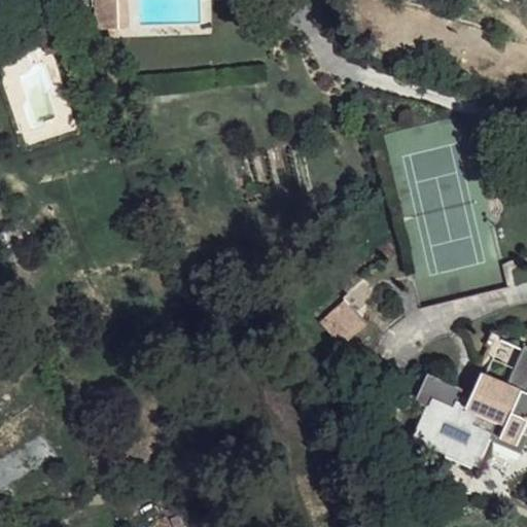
[(95,0),(96,29),(108,28),(119,28),(129,28),(127,0),(95,0)]
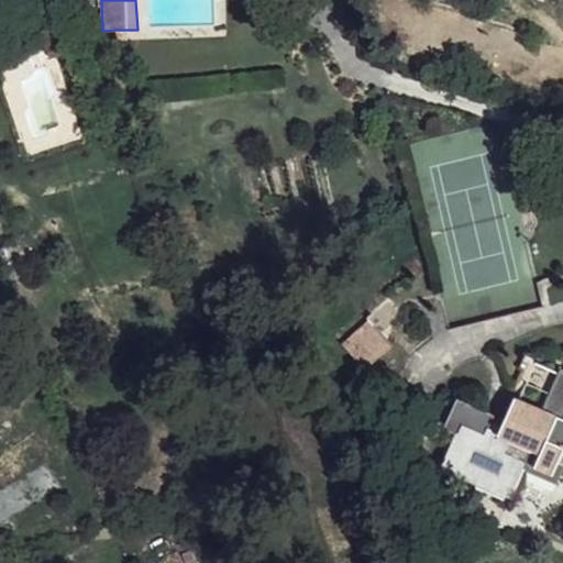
[(64,20),(42,29),(52,58),(75,48),(72,40),(78,36),(74,23),(67,26),(64,20)]
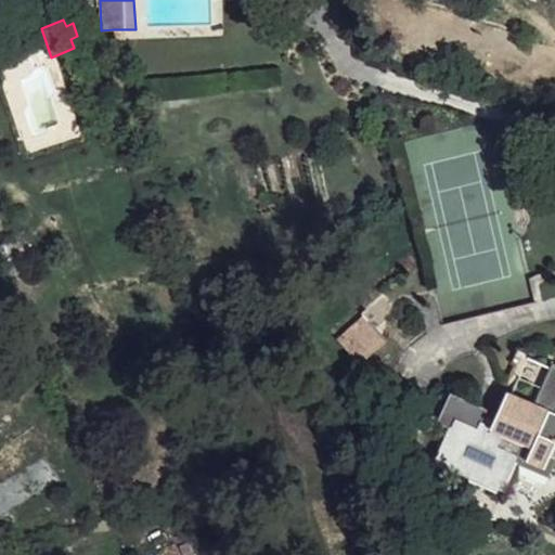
[(114,29),(114,39),(126,39),(126,29),(114,29)]
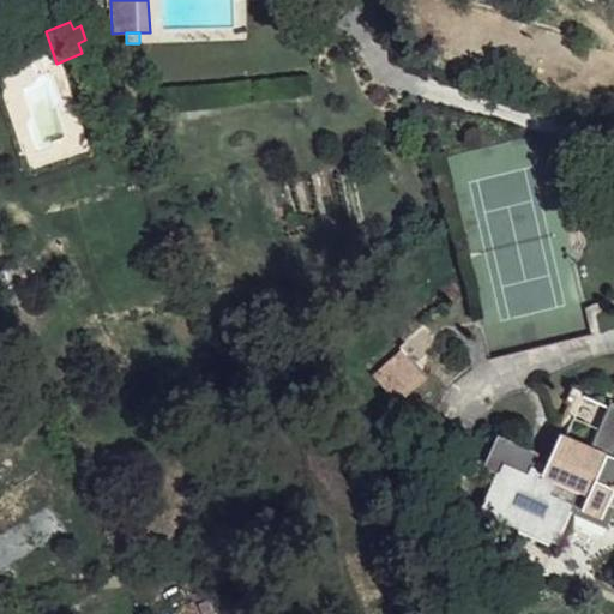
[(402,348),(373,374),(398,401),(427,375),(402,348)]
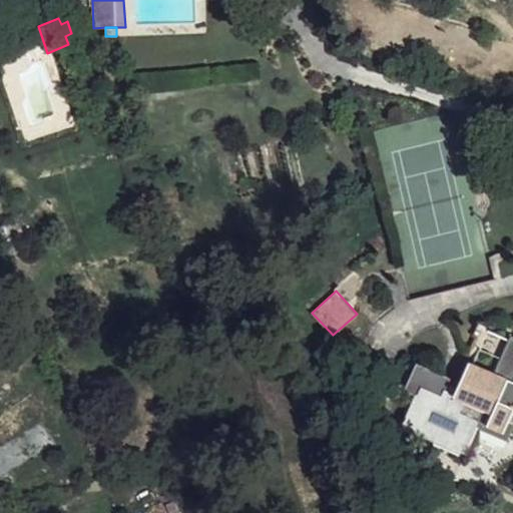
[(415,394),(400,427),(464,456),(477,427),(508,440),(512,429),(512,337),(511,336),(494,373),(469,362),(456,395),(445,389),(450,378),(416,363),(404,389),(415,394)]
